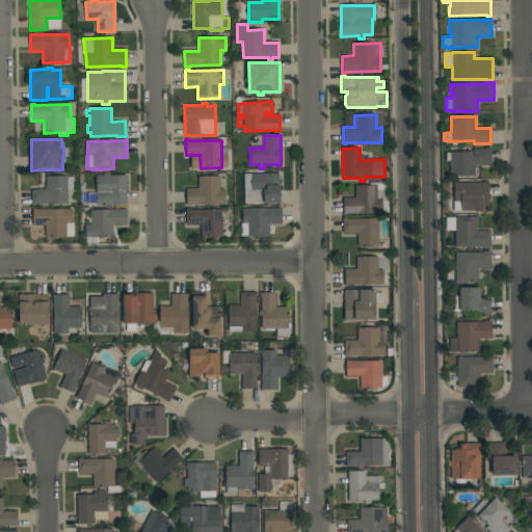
[(473,152),(473,150),(485,149),(490,148),(491,165),(474,165),(474,177),(450,177),(450,161),(446,161),(446,153),(450,153),(450,152),(473,152)]
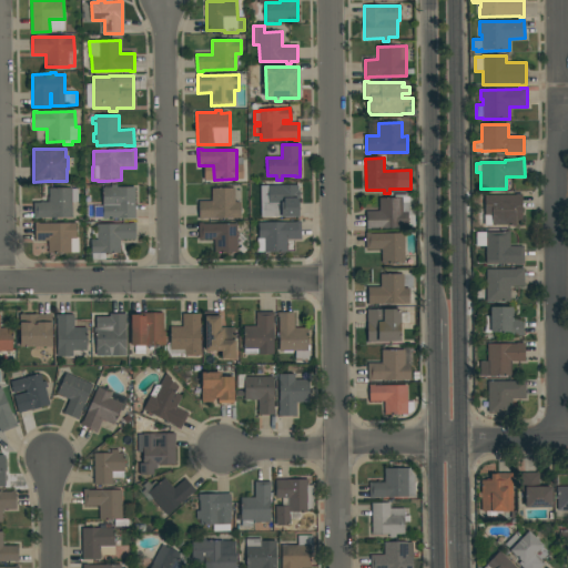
[(298,216),(261,217),(261,186),(274,185),(274,182),(282,182),(282,185),(298,185),(298,216)]
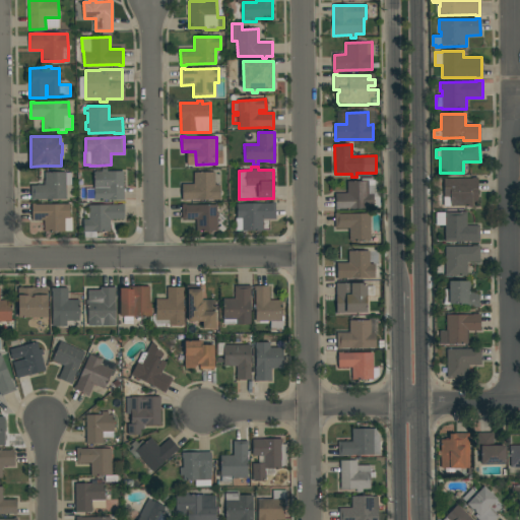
[(124,200),(108,200),(94,200),(93,172),(102,172),(102,170),(107,170),(107,172),(124,172),(124,200)]
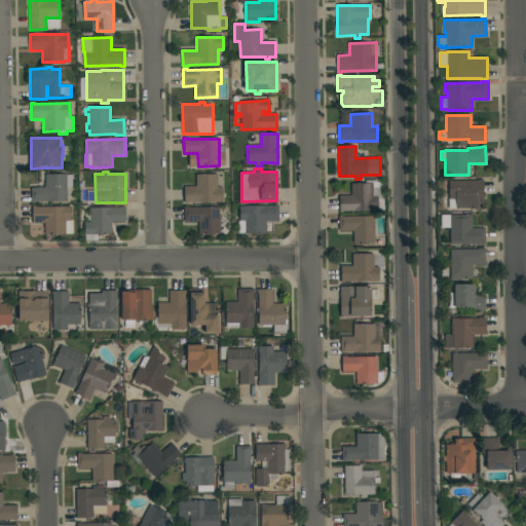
[(67,175),(72,175),(73,188),(67,188),(67,201),(36,202),(32,203),(31,188),(44,187),(44,182),(45,182),(45,175),(67,175)]
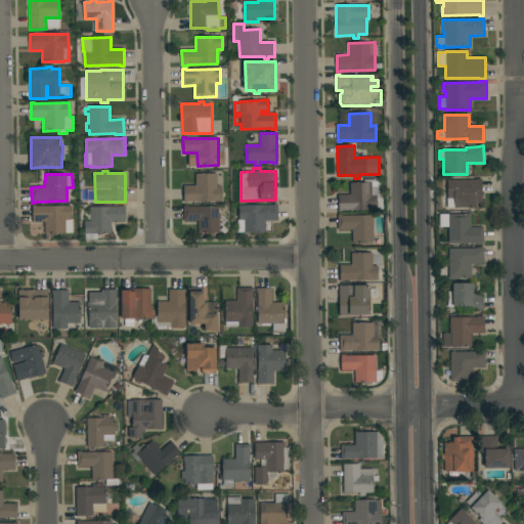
[(187,202),(187,203),(183,203),(183,186),(195,186),(195,174),(217,174),(217,187),(222,187),(222,202),(187,202)]
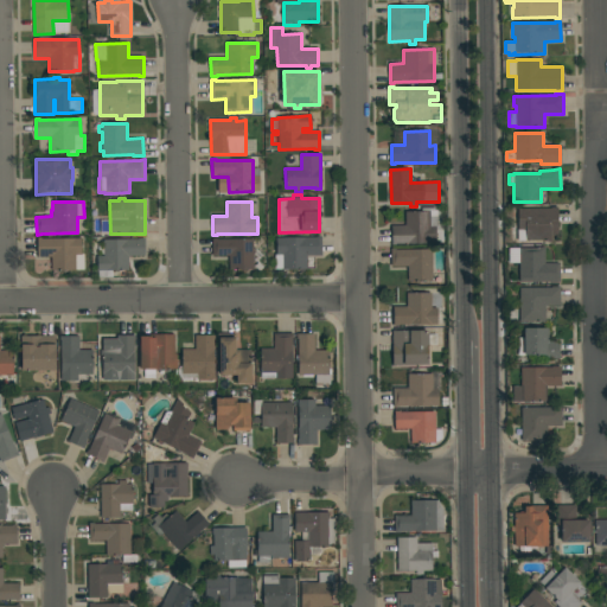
[(396,244),(396,246),(391,246),(391,227),(406,225),(406,212),(422,212),(422,209),(435,208),(435,210),(440,210),(440,229),(436,229),(436,243),(396,244)]
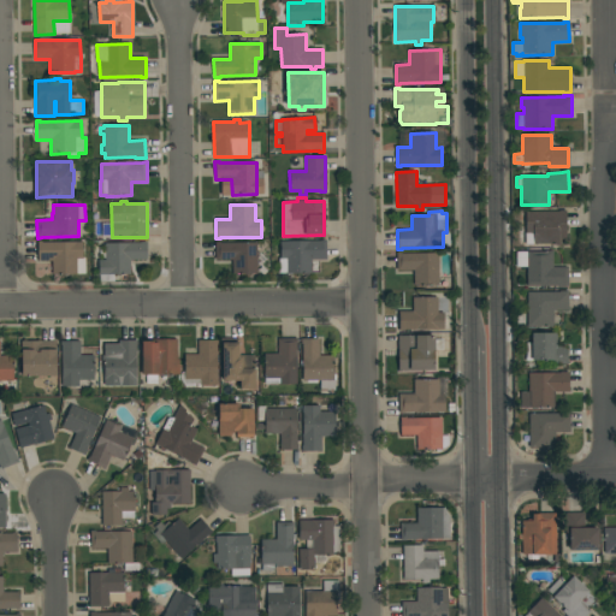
[(560,212),(560,211),(566,211),(566,238),(560,238),(560,244),(525,244),(525,234),(526,234),(526,224),(523,224),(523,220),(526,220),(526,212),(560,212)]
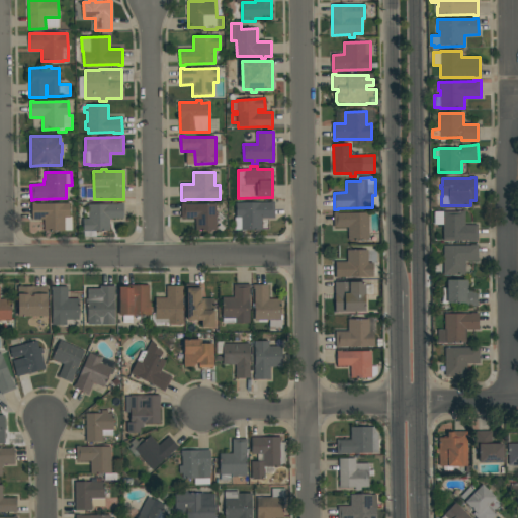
[(274,219),(262,219),(262,231),(247,231),(247,233),(234,233),(233,217),(236,217),(236,203),(270,202),(270,201),(274,201),(274,219)]
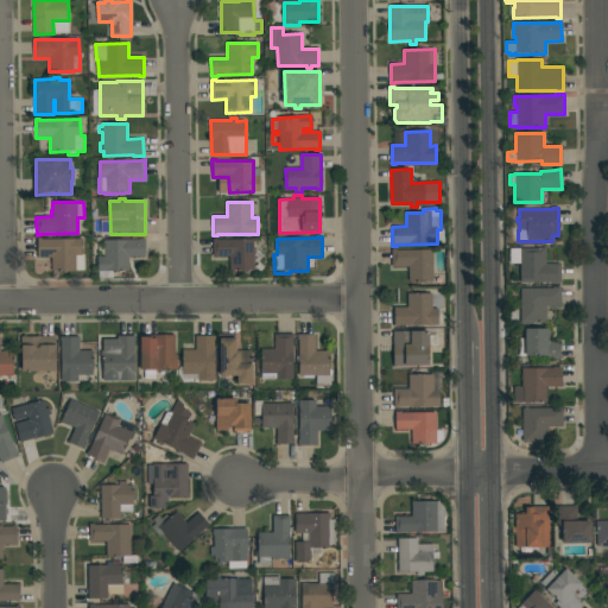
[(82,255),(84,255),(84,271),(51,271),(51,258),(37,258),(37,239),(42,239),(42,240),(81,239),(82,255)]
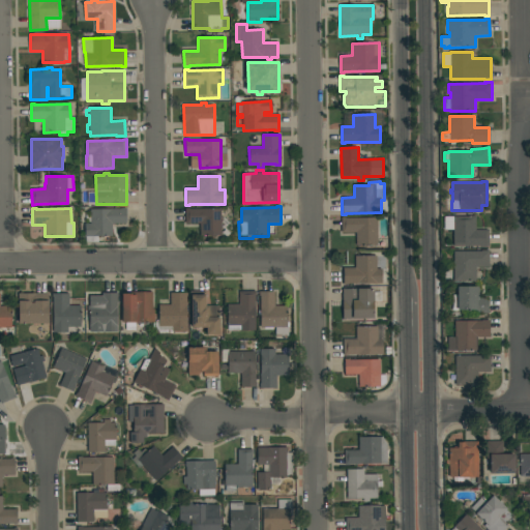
[(112,224),(112,236),(85,237),(85,224),(90,224),(90,222),(87,222),(87,214),(90,214),(90,210),(120,209),(120,208),(125,208),(126,223),(112,224)]
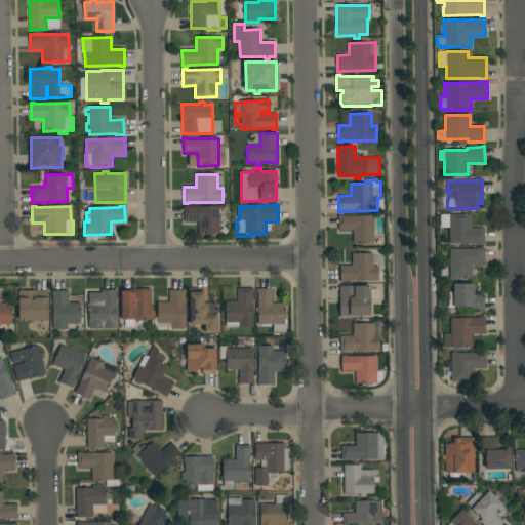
[(219,233),(198,234),(198,221),(184,221),(184,206),(188,206),(188,207),(218,207),(219,233)]
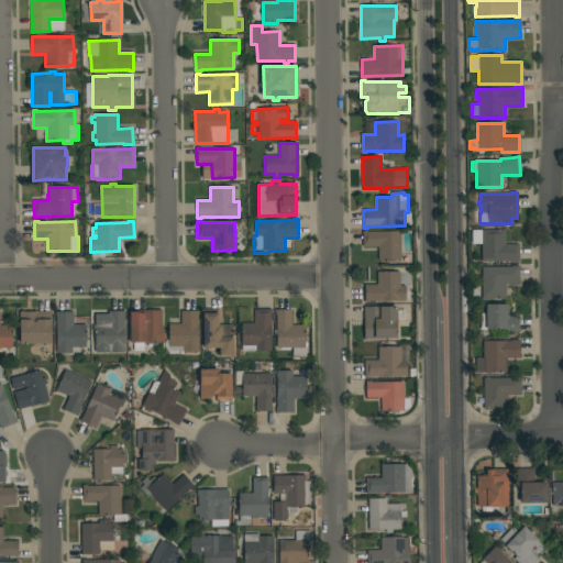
[(482,244),(472,244),(472,231),(499,230),(499,229),(505,229),(506,244),(519,244),(519,263),(509,263),(509,262),(482,262),(482,244)]
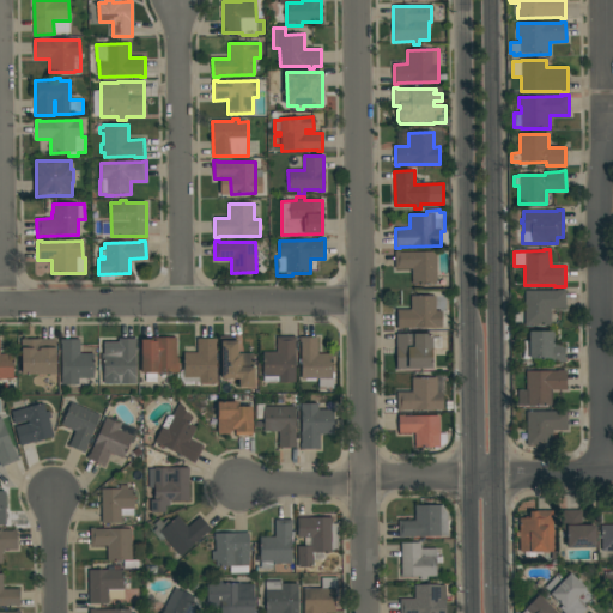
[(412,285),(412,269),(395,269),(394,252),(400,252),(400,253),(436,252),(437,284),(412,285)]
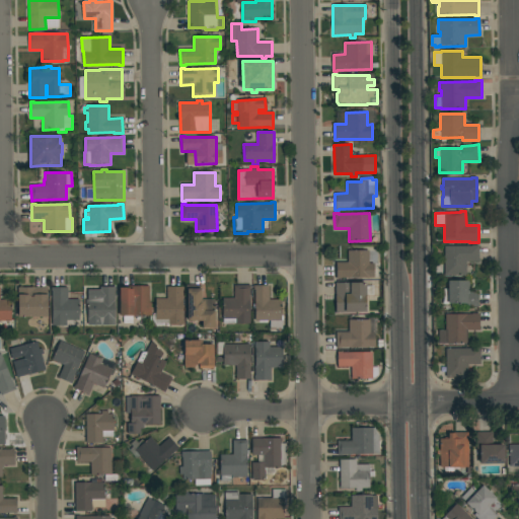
[(471,246),(471,245),(478,245),(479,262),(466,262),(466,276),(459,276),(459,275),(444,275),(444,274),(435,274),(434,265),(444,265),(444,246),(471,246)]
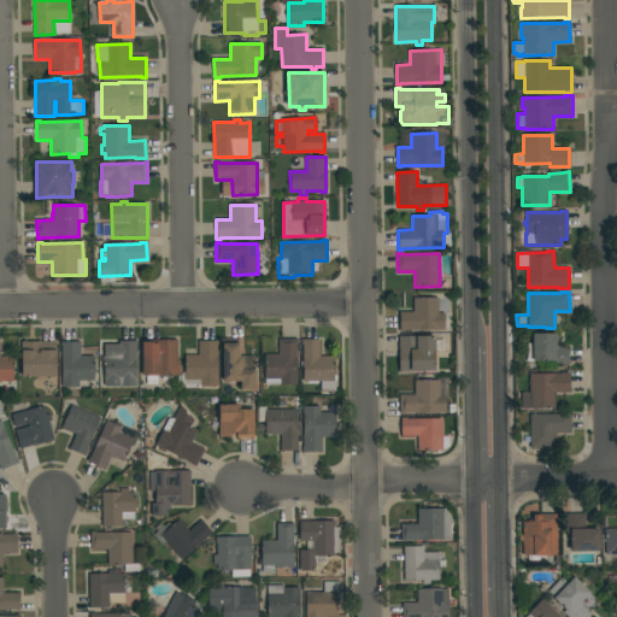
[(409,330),(409,331),(400,331),(400,312),(413,312),(413,298),(448,298),(448,313),(445,313),(445,330),(409,330)]
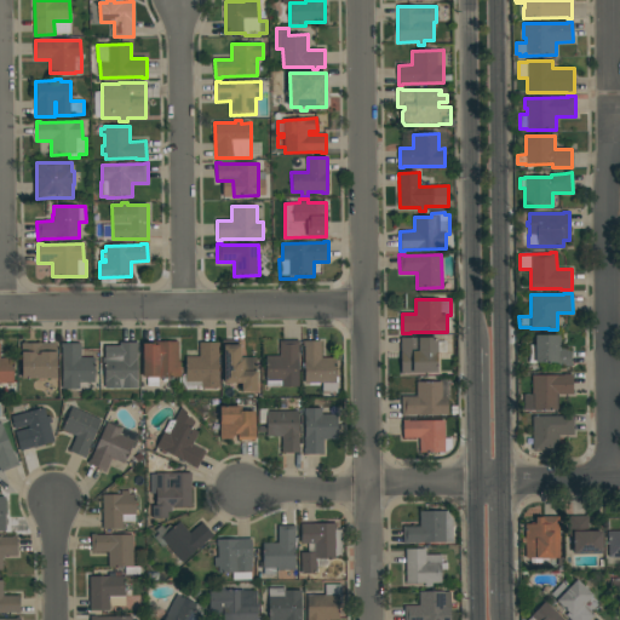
[(554,367),(554,363),(529,363),(529,346),(535,346),(535,336),(556,337),(556,336),(561,336),(561,350),(572,350),(572,367),(554,367)]
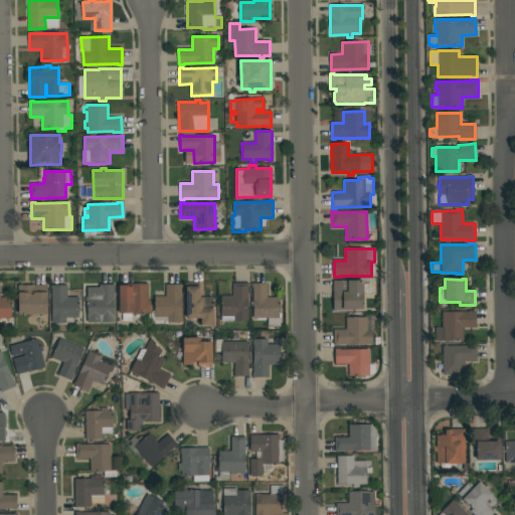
[(363,281),(363,294),(362,294),(363,310),(343,310),(333,310),(333,281),(363,281)]
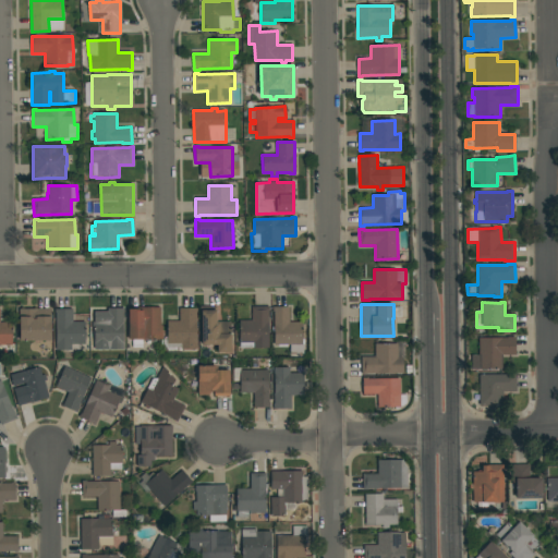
[(252,320),(252,307),(269,306),(269,312),(268,312),(268,349),(253,349),(253,348),(240,348),(240,320),(252,320)]
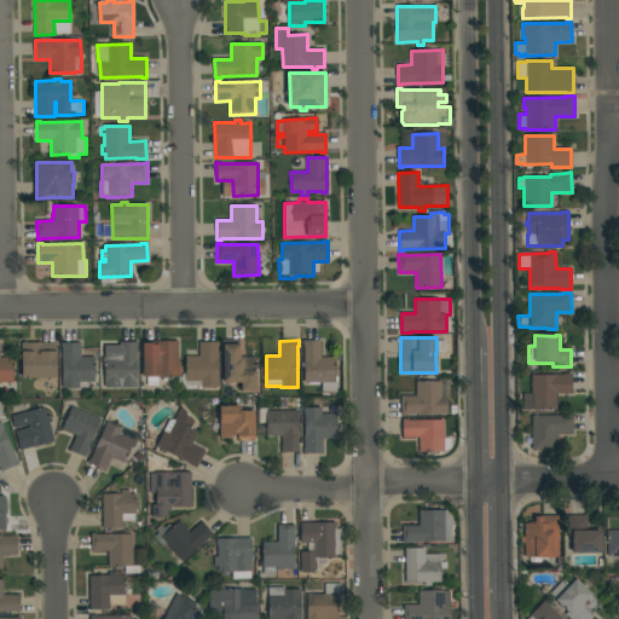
[(224,383),(224,346),(223,346),(223,341),(241,341),(241,358),(256,358),(256,392),(241,392),(241,383),(224,383)]
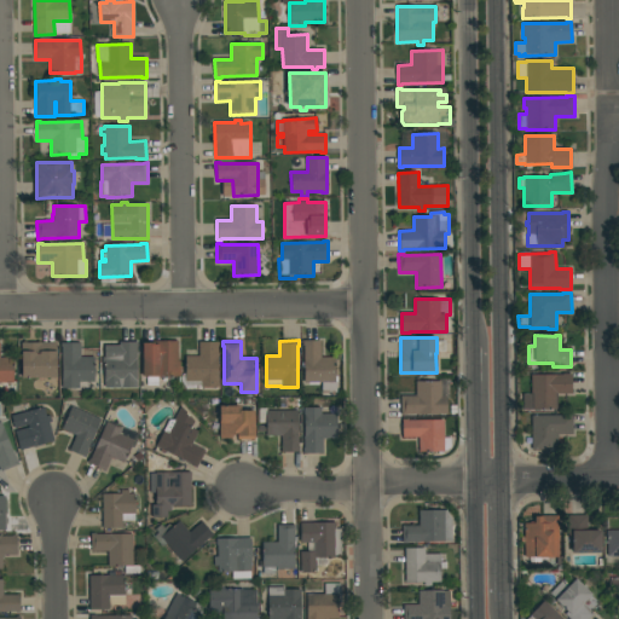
[(320,358),(335,358),(335,376),(337,376),(337,382),(336,382),(336,393),(322,393),(322,385),(319,385),(308,385),(308,383),(304,383),(304,369),(302,369),(302,363),(304,363),(304,346),(302,346),(302,341),(320,341),(320,358)]
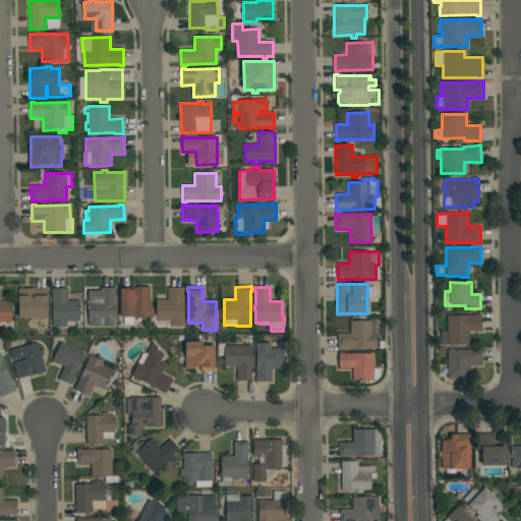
[(100,288),(115,288),(115,327),(102,327),(102,328),(87,328),(85,314),(88,314),(88,300),(100,300),(100,288)]
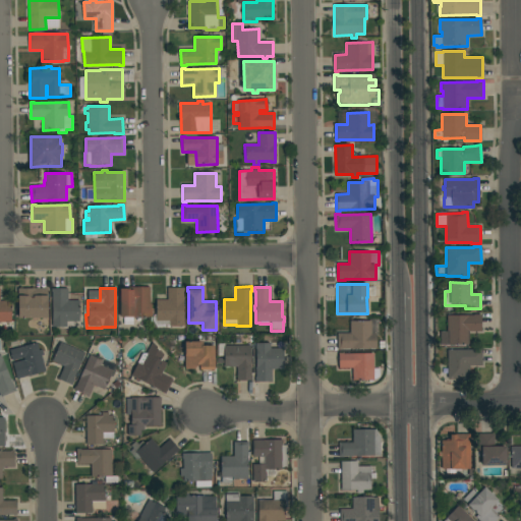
[(120,288),(150,288),(150,304),(152,304),(152,317),(120,317),(120,288)]
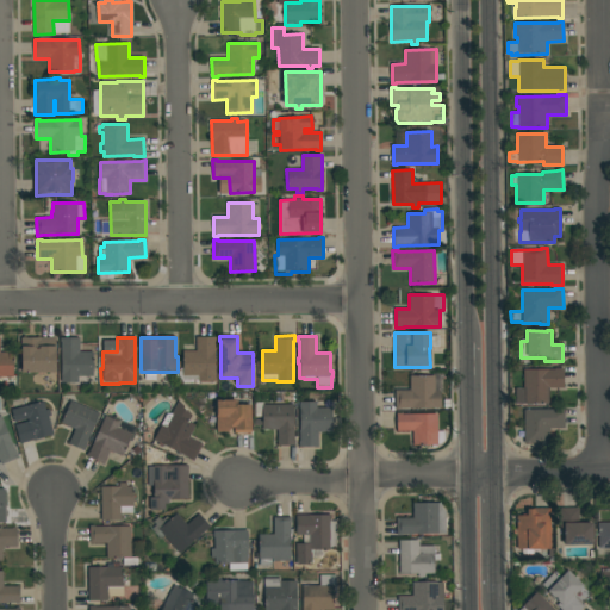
[(180,375),(179,375),(179,371),(184,367),(182,352),(197,352),(197,337),(216,337),(216,341),(215,341),(216,383),(198,383),(198,380),(188,381),(188,384),(184,384),(184,383),(180,375)]
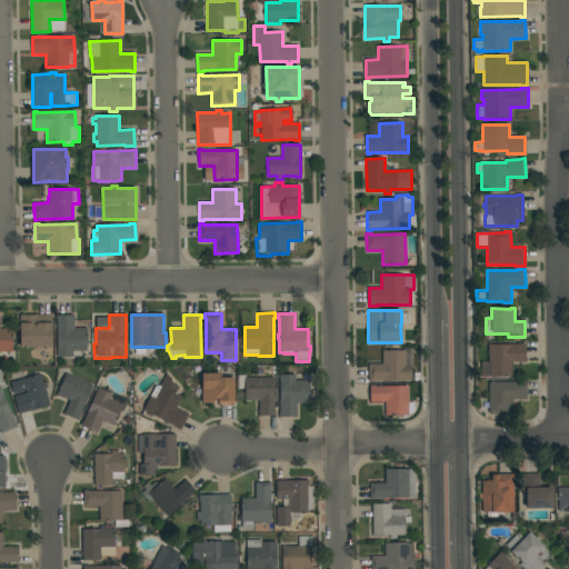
[(20,348),(20,316),(52,316),(52,348),(20,348)]
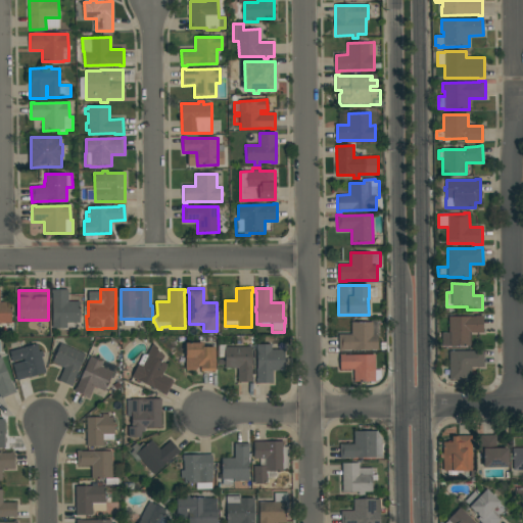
[(68,302),(79,301),(80,322),(81,331),(65,331),(65,328),(53,328),(52,293),(51,293),(51,290),(68,290),(68,302)]
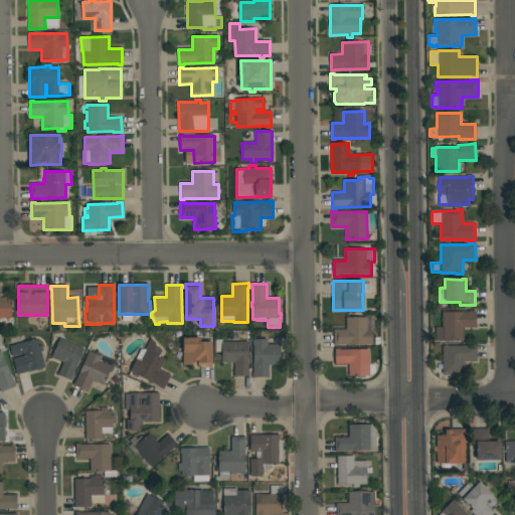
[(0,298),(11,297),(11,318),(3,318),(3,320),(0,320),(0,298)]
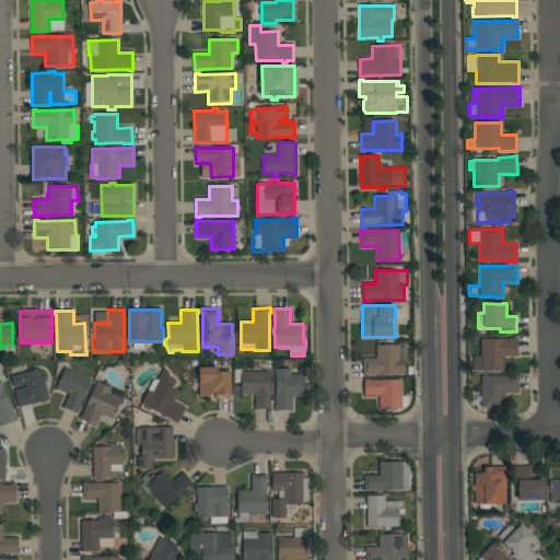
[(509,339),(509,338),(517,338),(517,357),(504,357),(504,370),(474,371),(473,357),(481,357),(480,339),(509,339)]
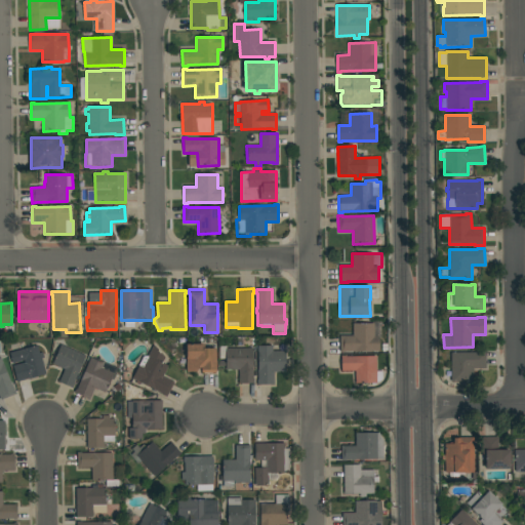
[(345,352),(345,353),(340,353),(339,334),(353,334),(353,324),(374,323),(374,336),(379,336),(379,351),(345,352)]
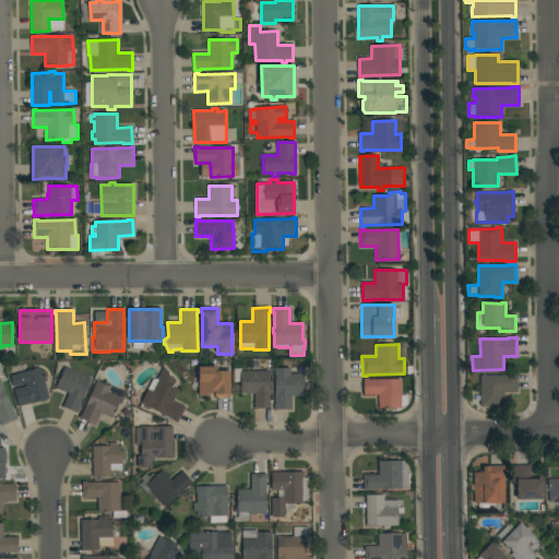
[(11,376),(9,377),(8,375),(13,373),(11,367),(19,365),(21,373),(40,368),(42,376),(45,376),(47,381),(45,381),(49,399),(19,406),(11,376)]
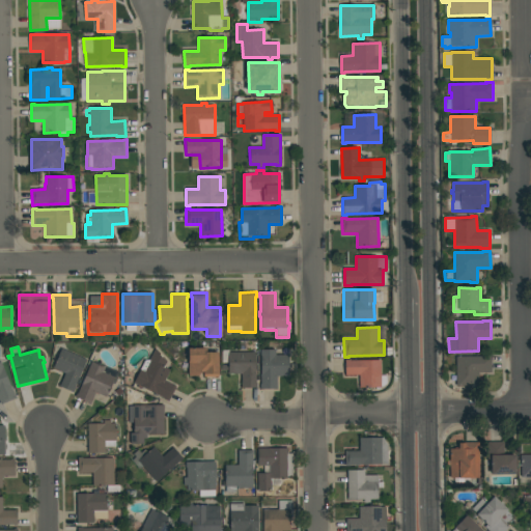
[(87,360),(75,388),(76,388),(74,393),(59,387),(65,373),(53,368),(61,348),(87,360)]
